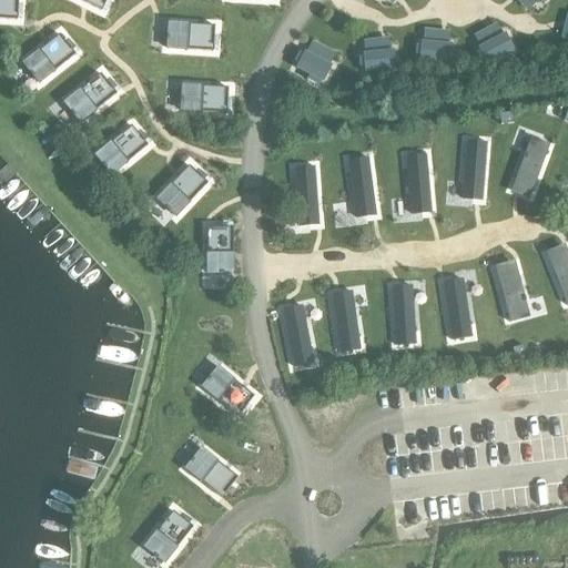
[(0,0),(0,17),(14,19),(14,0),(0,0)]
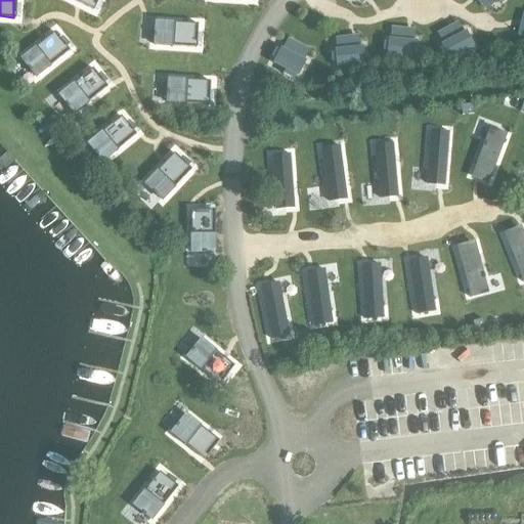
[(14,9),(13,28),(34,29),(35,10),(14,9)]
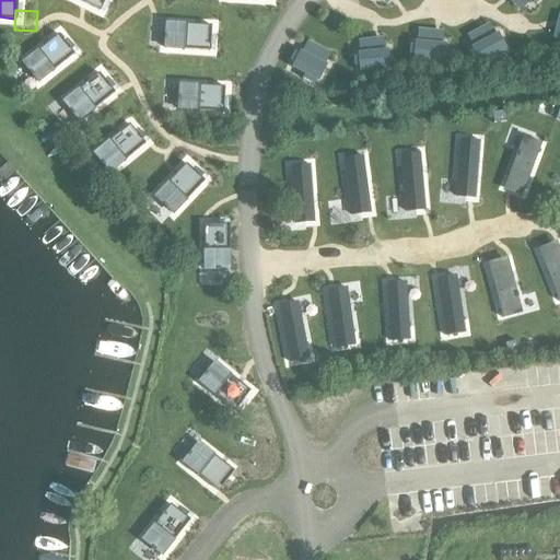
[(209,48),(210,23),(164,20),(162,45),(209,48)]
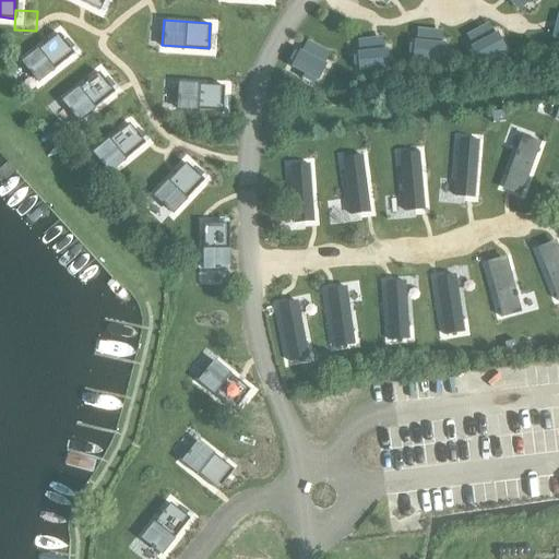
[(502,48),(489,21),(465,33),(478,60),(502,48)]
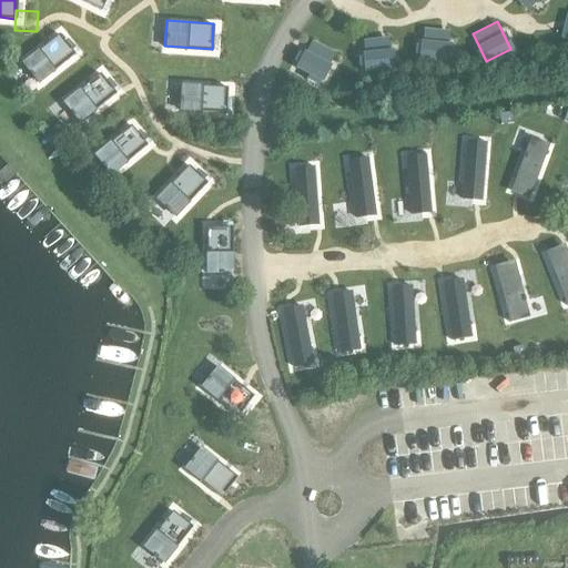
[(447,60),(449,30),(424,28),(421,59),(447,60)]
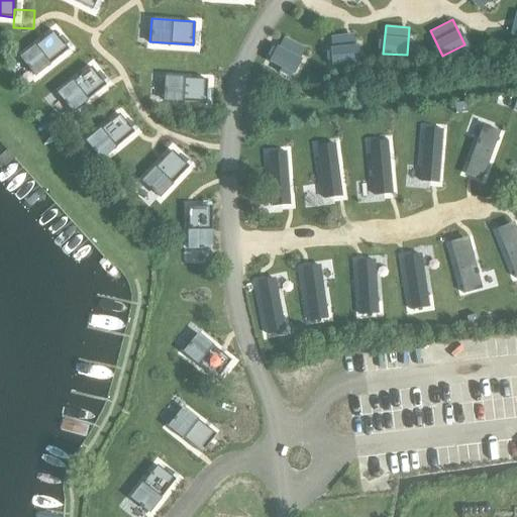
[(68,49),(54,30),(18,55),(32,75),(68,49)]
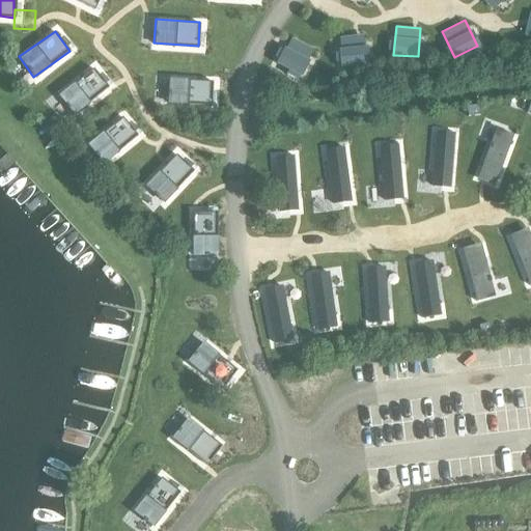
[(367,63),(364,33),(339,36),(342,65),(367,63)]
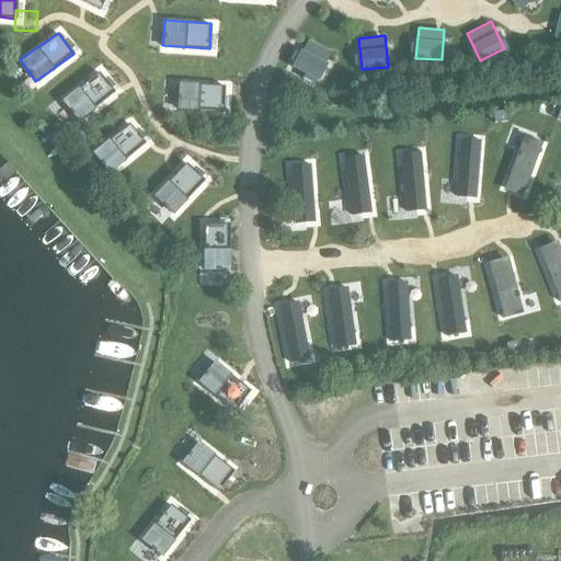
[(332,52),(307,38),(293,66),(304,72),(301,77),(313,83),(316,79),(318,79),(332,52)]
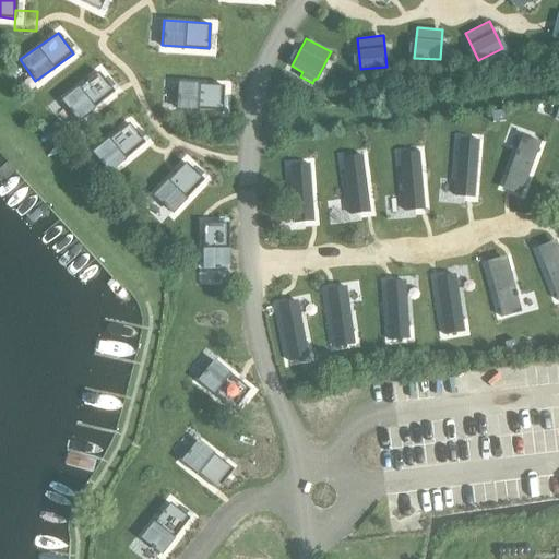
[(114,93),(97,71),(62,97),(79,119),(114,93)]
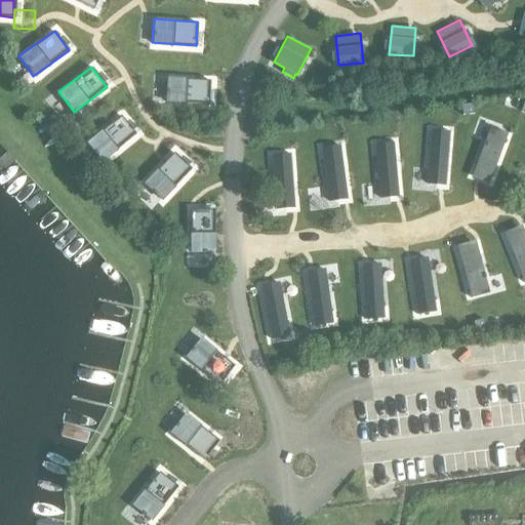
[(209,104),(210,79),(165,76),(164,101),(209,104)]
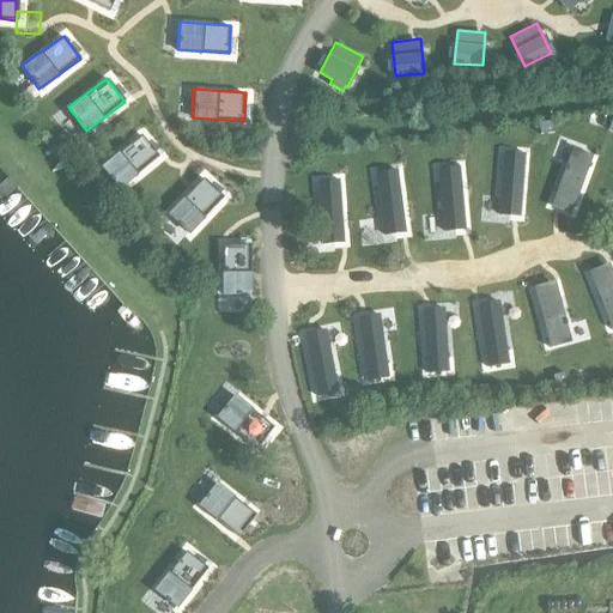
[(158,157),(140,134),(101,165),(119,188),(158,157)]
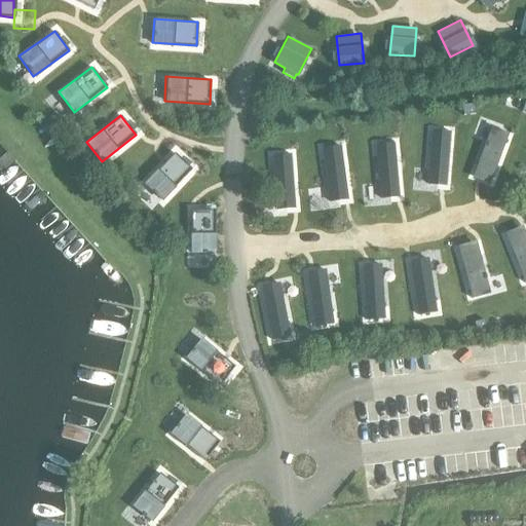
[(509,132),(490,124),(471,178),(489,184),(509,132)]
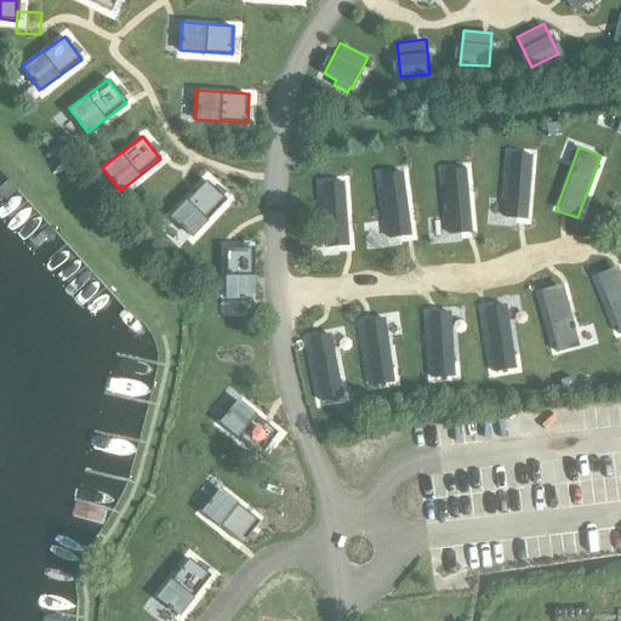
[(533,153),(507,151),(501,216),(527,218),(533,153)]
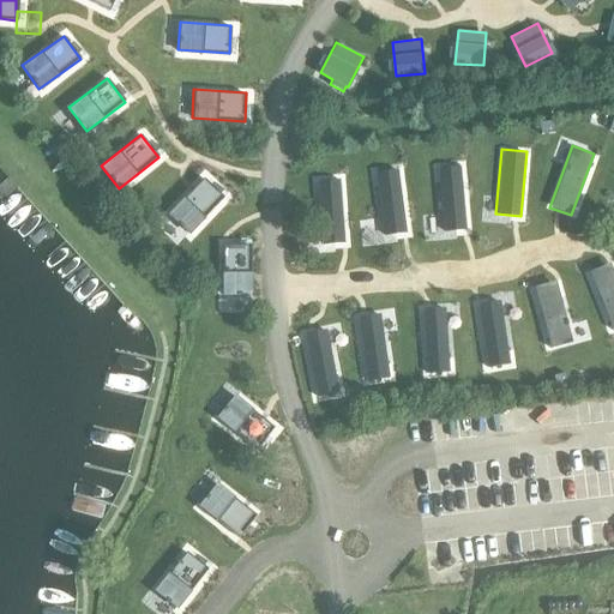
[(465,229),(459,163),(434,166),(439,230),(465,229)]
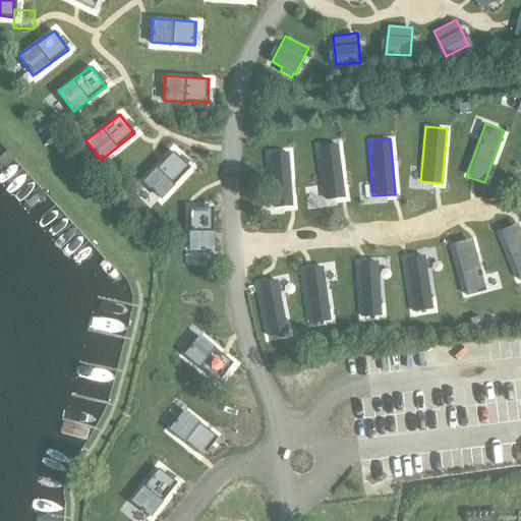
[(338,140),(313,143),(320,198),(344,196),(338,140)]
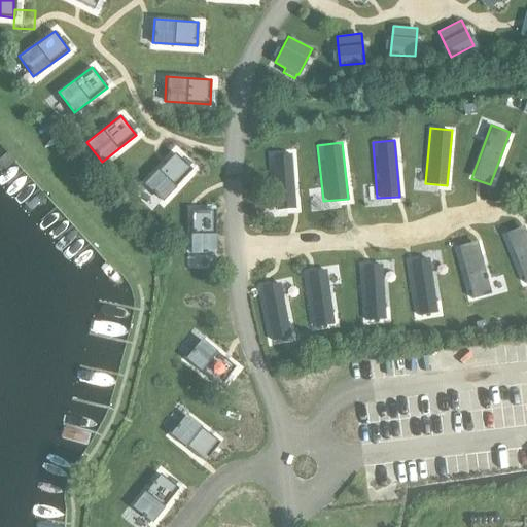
[(292,151),(266,152),(267,206),(294,205),(292,151)]
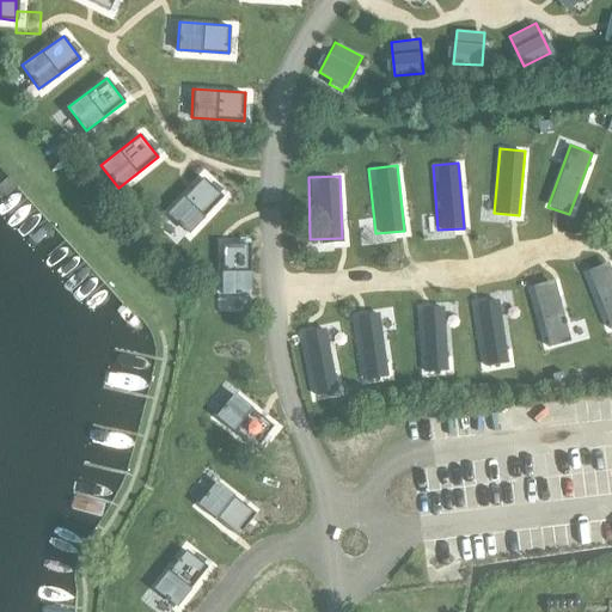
[(221,196),(202,177),(167,213),(187,232),(221,196)]
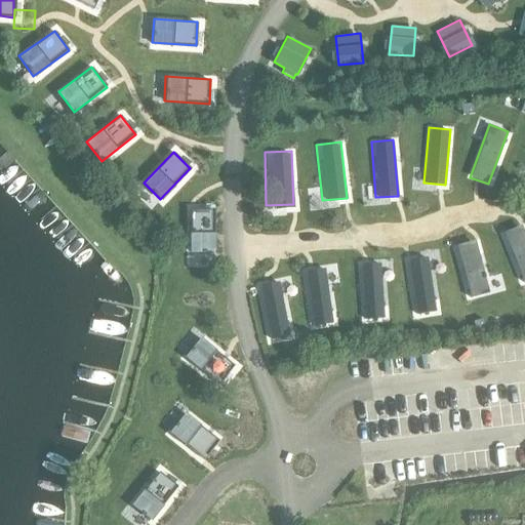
[(212,252),(212,209),(191,209),(191,252),(212,252)]
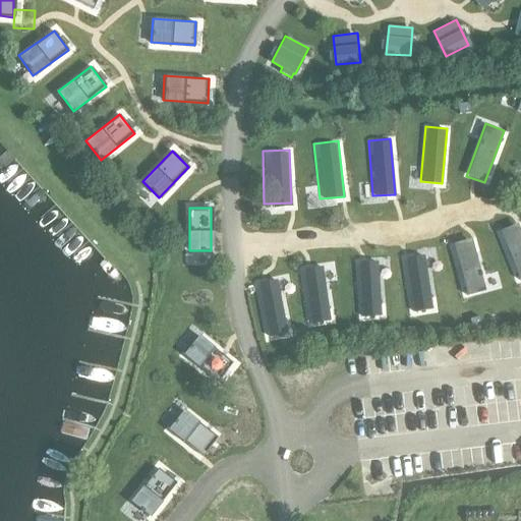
[(520,277),(520,233),(516,221),(496,230),(516,279),(520,277)]
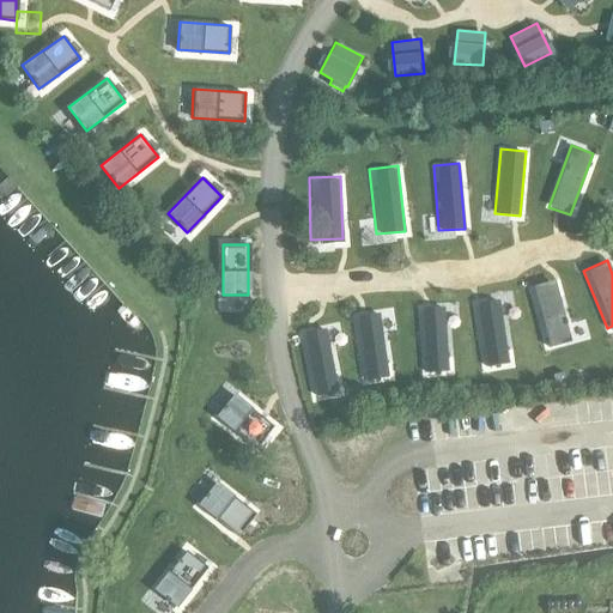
[(569,339),(554,281),(530,287),(545,345),(569,339)]
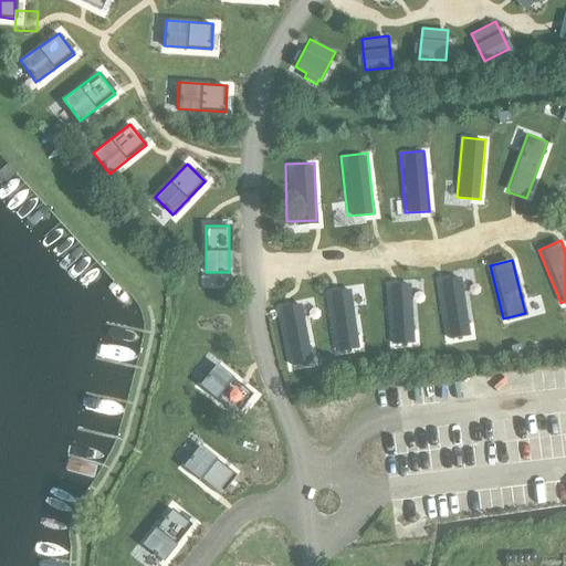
[(469,335),(461,276),(440,280),(448,338),(469,335)]
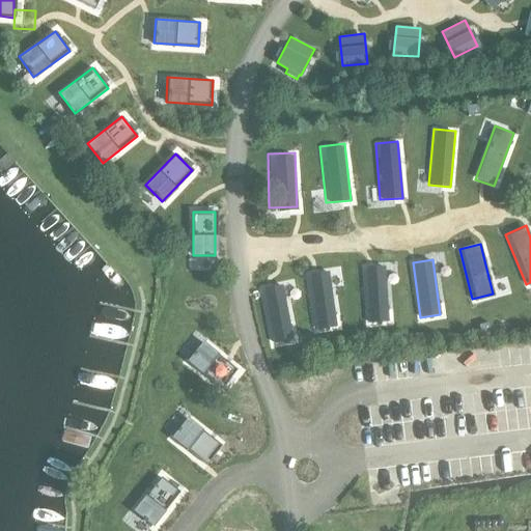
[(386,320),(384,266),(365,267),(367,322),(386,320)]
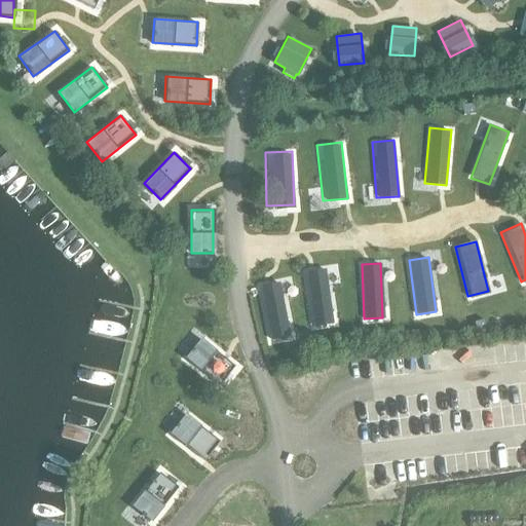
[(335,323),(326,266),(305,269),(314,326),(335,323)]
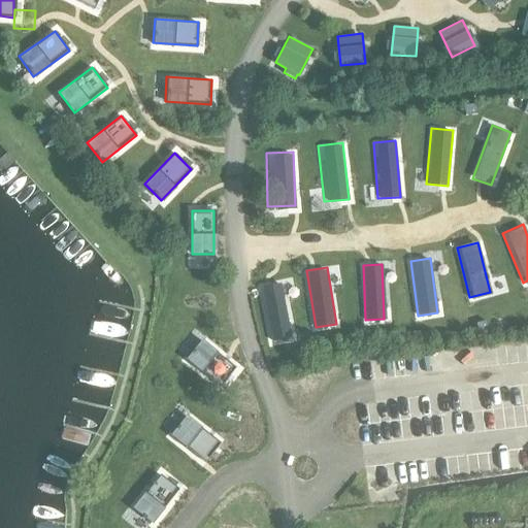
[(292,337),(282,283),(262,286),(272,340),(292,337)]
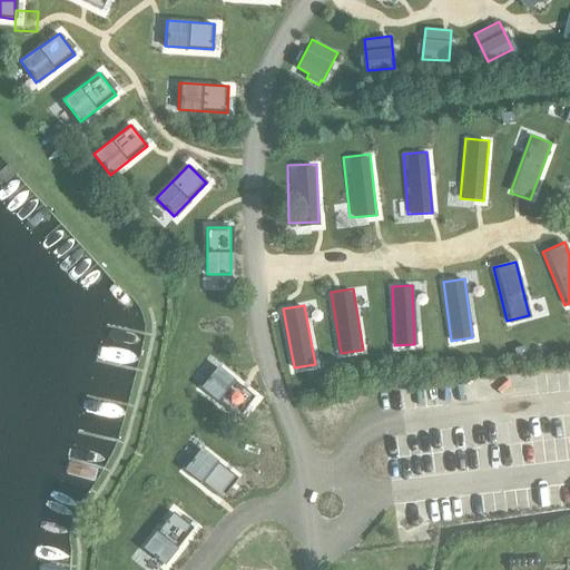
[(255,397),(217,365),(200,385),(237,418),(255,397)]
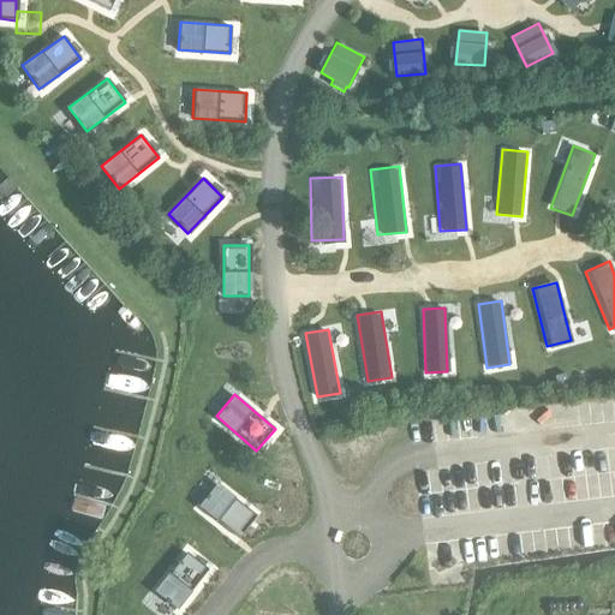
[(256,515),(216,483),(198,505),(239,537),(256,515)]
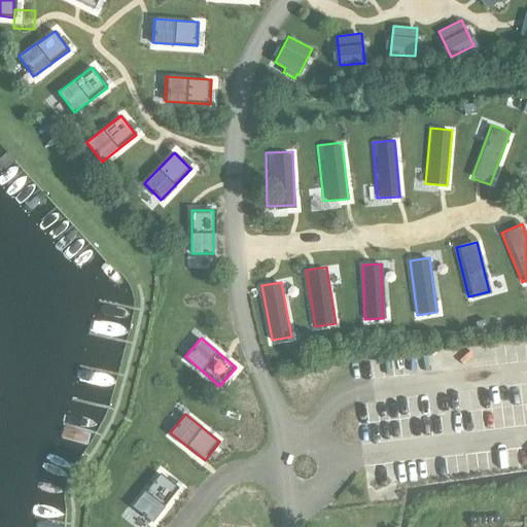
[(177,489),(159,473),(133,507),(151,522),(177,489)]
